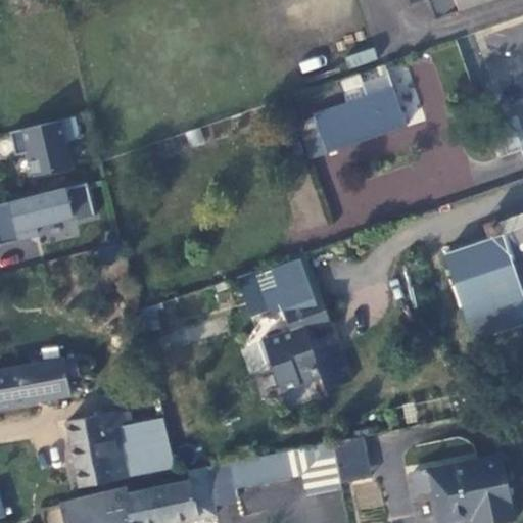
[(430,0),(435,12),(471,0),(430,0)]
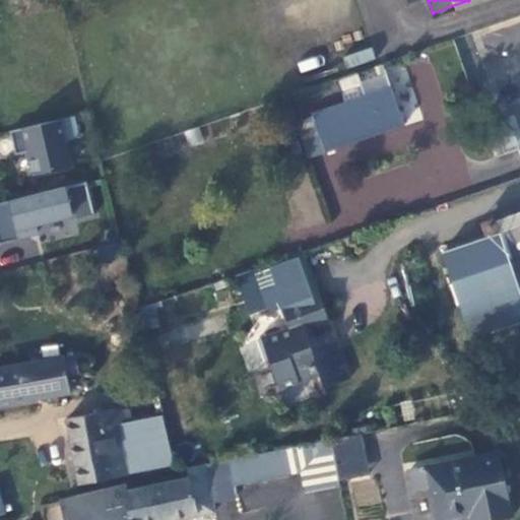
[(342,137),(419,112),(406,75),(330,101),(342,137)]
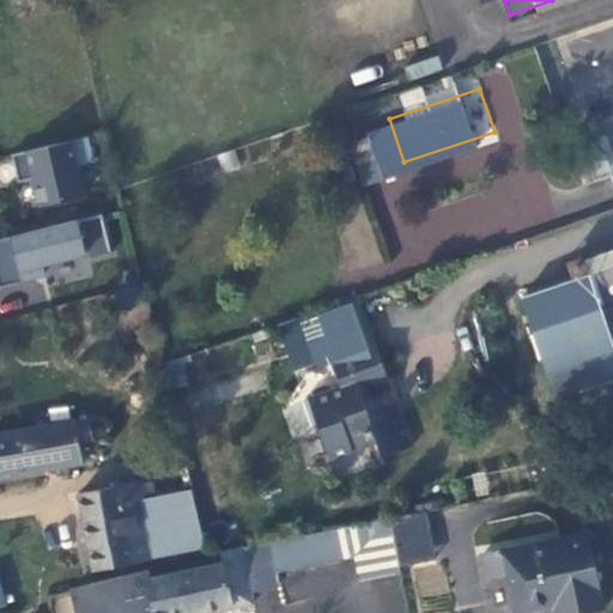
[(89,137),(13,153),(19,181),(34,177),(41,206),(84,195),(77,165),(95,161),(89,137)]
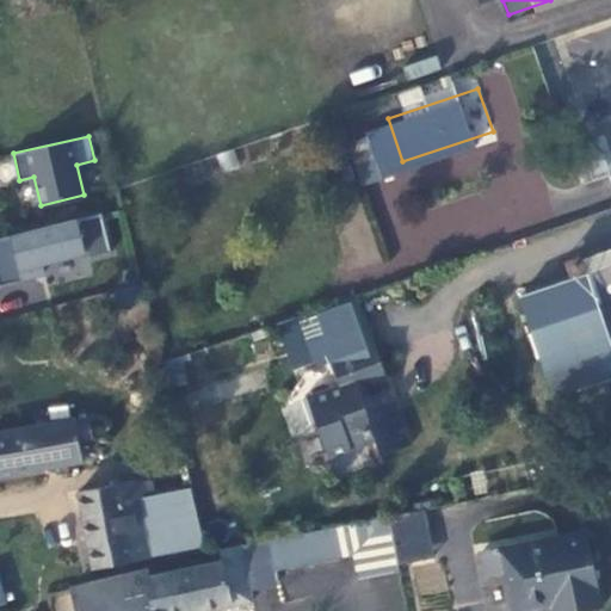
[(599,136),(582,141),(596,172),(610,166),(599,136)]
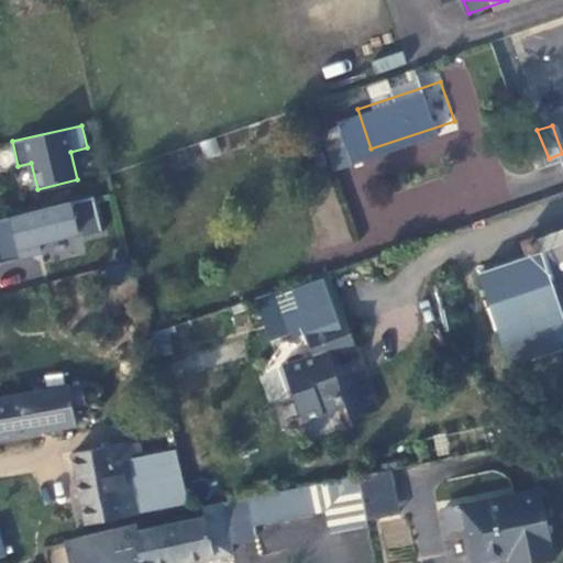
[(339,185),(312,189),(321,243),(346,239),(339,185)]
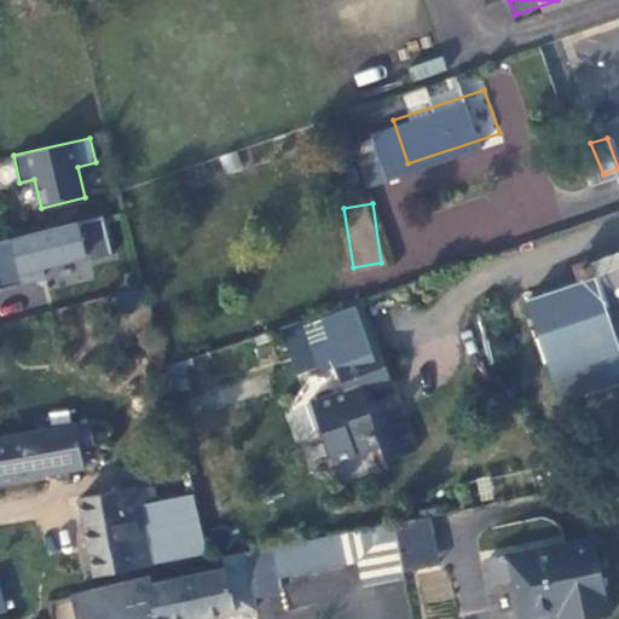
[(103,215),(0,241),(0,289),(45,276),(42,266),(88,254),(90,260),(113,254),(103,215)]
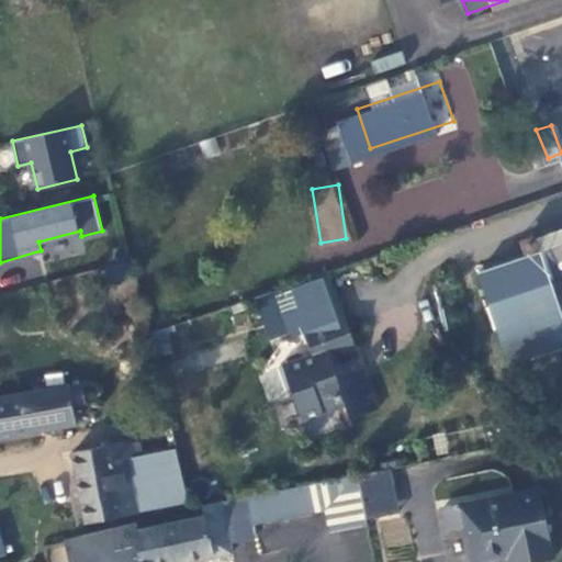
[(561,276),(561,242),(541,249),(551,280),(561,276)]
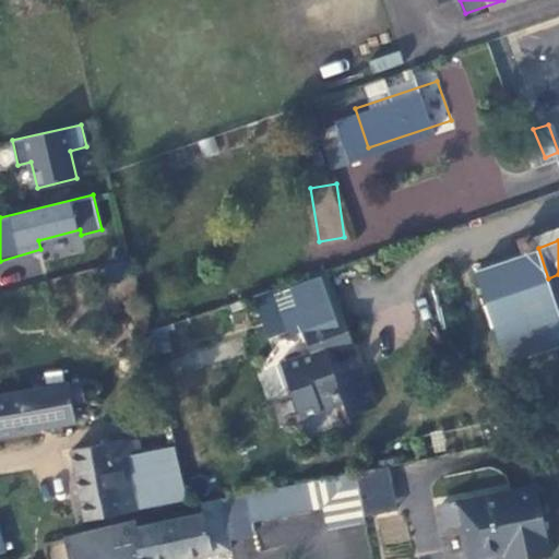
[(558,274),(548,278),(558,311),(558,326),(548,331),(558,365),(558,274)]
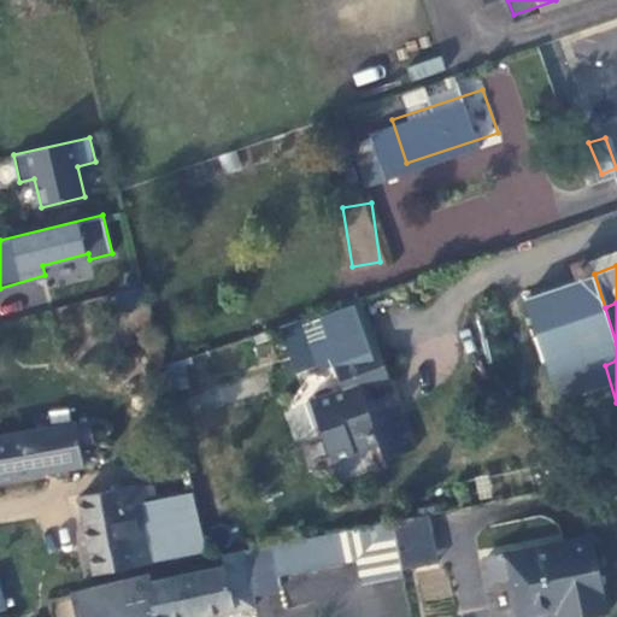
[(342,389),(319,397),(328,421),(318,424),(330,464),(380,447),(386,460),(418,450),(403,409),(398,409),(389,412),(385,395),(366,400),(364,392),(393,383),(381,348),(371,352),(357,309),(306,324),(319,369),(334,364),(342,389)]
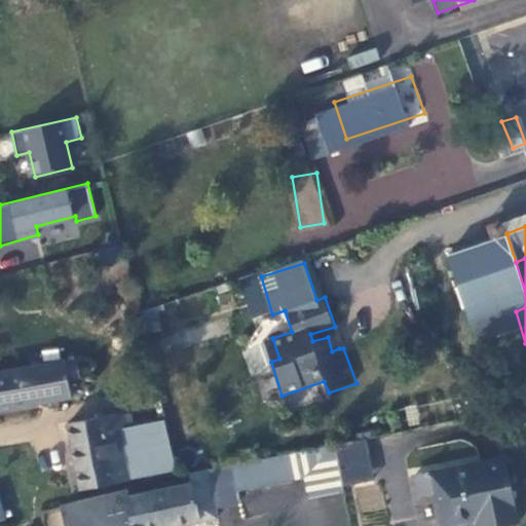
[(334,335),(328,337),(332,351),(339,348),(334,335)]
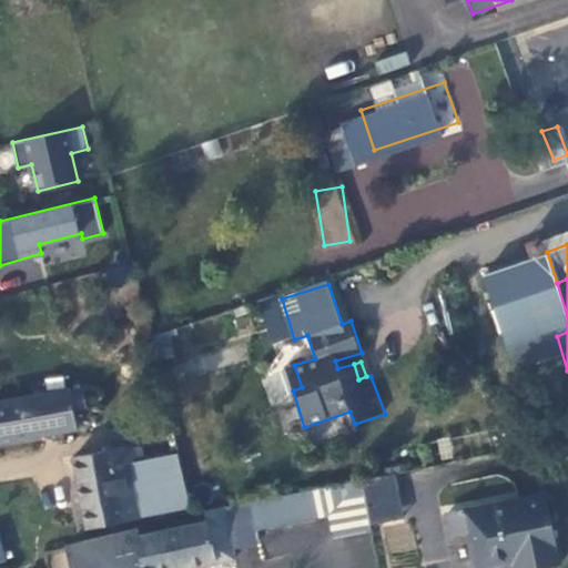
[(302,387),(294,365),(285,368),(293,391),(302,387)]
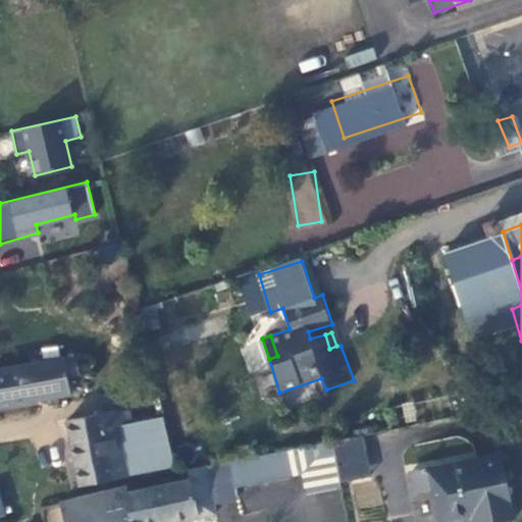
[(0,406),(72,395),(70,381),(80,378),(75,355),(0,367),(0,406)]
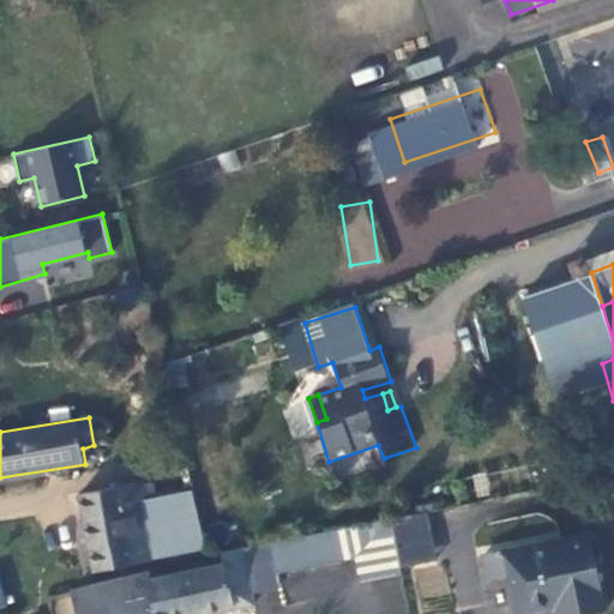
[(157,528),(151,497),(145,497),(142,479),(79,493),(95,570),(173,554),(168,525),(157,528)]
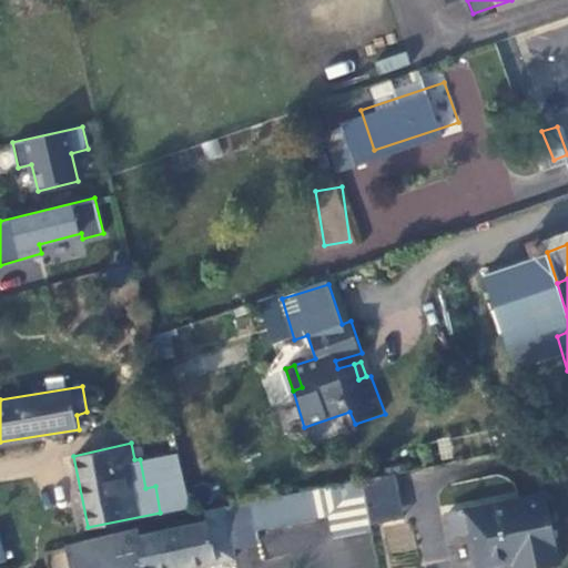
[(372,529),(362,479),(293,494),(298,520),(328,515),(332,537),(372,529)]
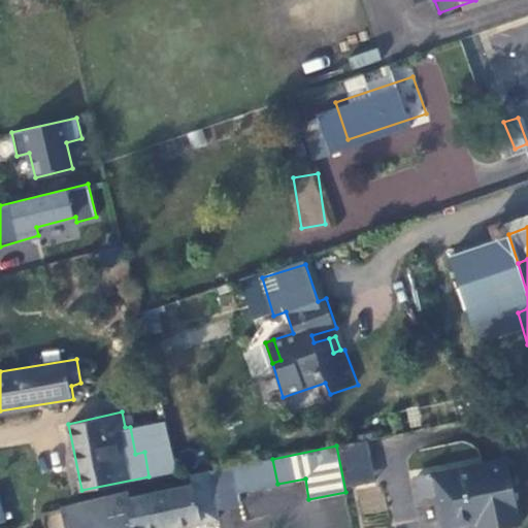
[(272,459),(232,466),(238,493),(277,484),(272,459)]
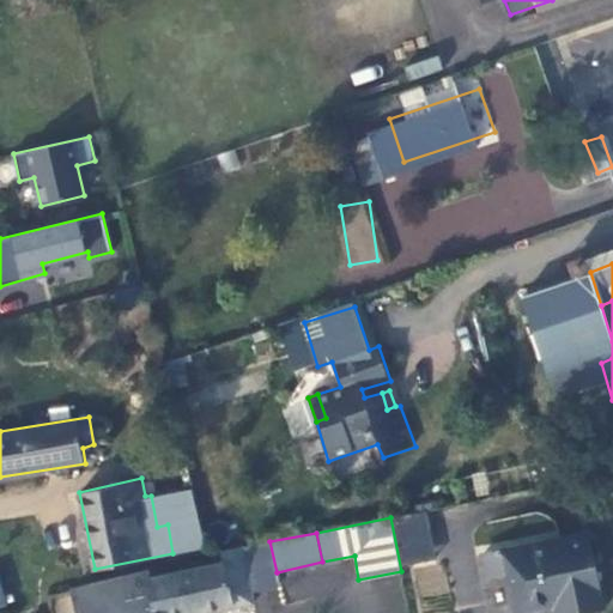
[(511,612),(546,612),(558,611),(575,607),(576,612),(594,612),(606,611),(589,535),(481,556),(486,580),(505,577),(511,612)]
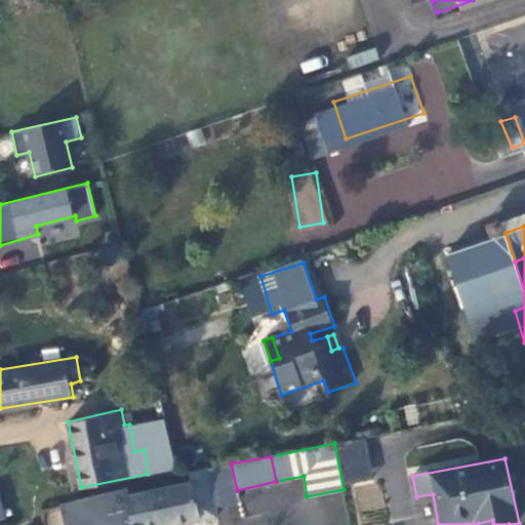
[(208,468),(188,472),(190,483),(129,495),(128,489),(62,506),(66,524),(165,524),(201,518),(202,520),(217,517),(208,468)]
